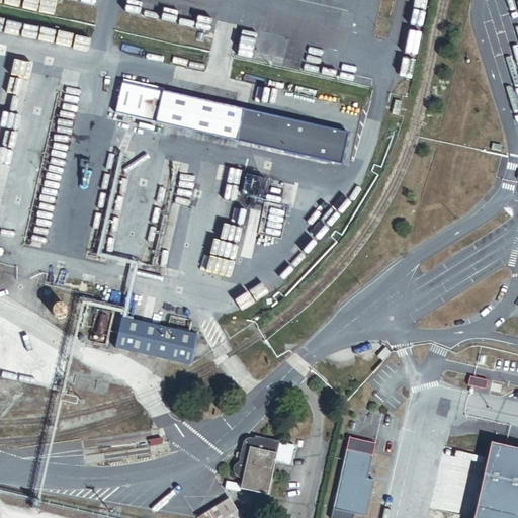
[(243,109),(122,82),(115,112),(237,140),(243,109)]
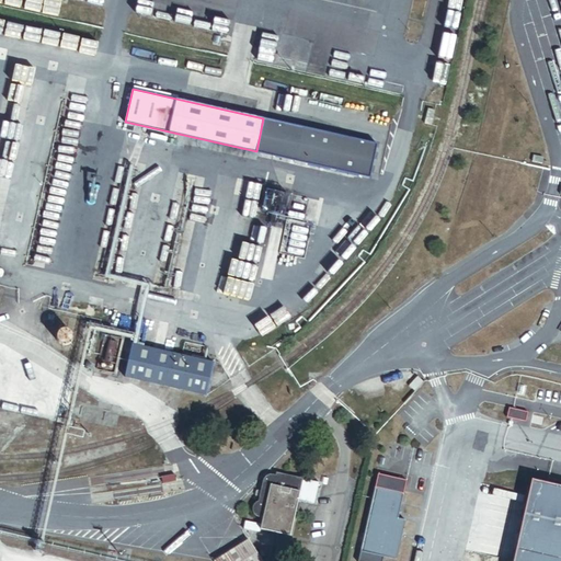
[(433,125),(437,110),(431,109),(426,123),(433,125)]
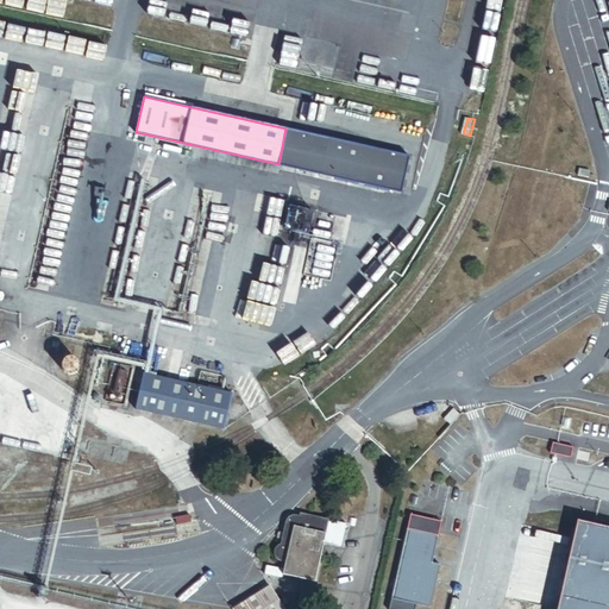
[(410,156),(286,129),(278,164),(402,193),(410,156)]
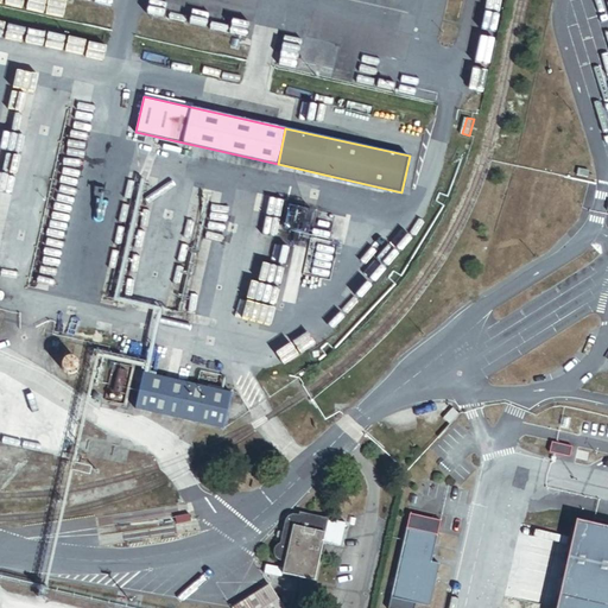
[(158,346),(122,339),(119,354),(154,362),(158,346)]
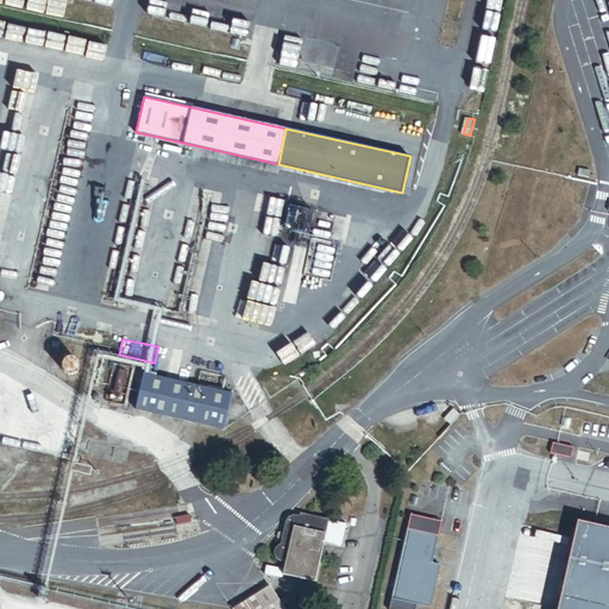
[(79,370),(79,369),(79,366),(79,364),(77,363),(76,362),(75,360),(73,359),(71,359),(69,359),(67,360),(66,362),(64,363),(63,364),(63,366),(63,369),(63,370),(64,372),(67,374),(68,375),(70,375),(71,375),(74,375),(76,374),(77,372),(79,370)]
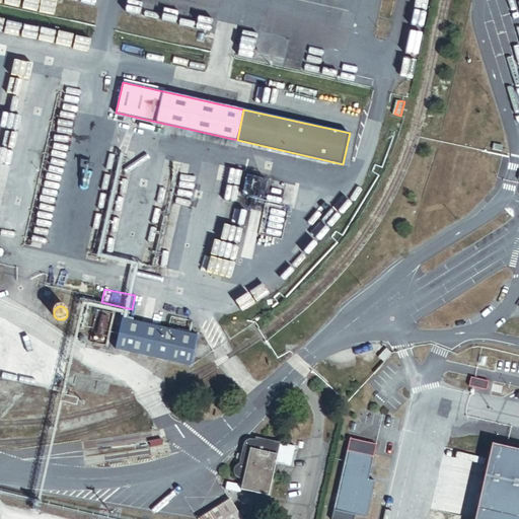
[(151,313),(137,309),(136,315),(150,319),(151,313)]
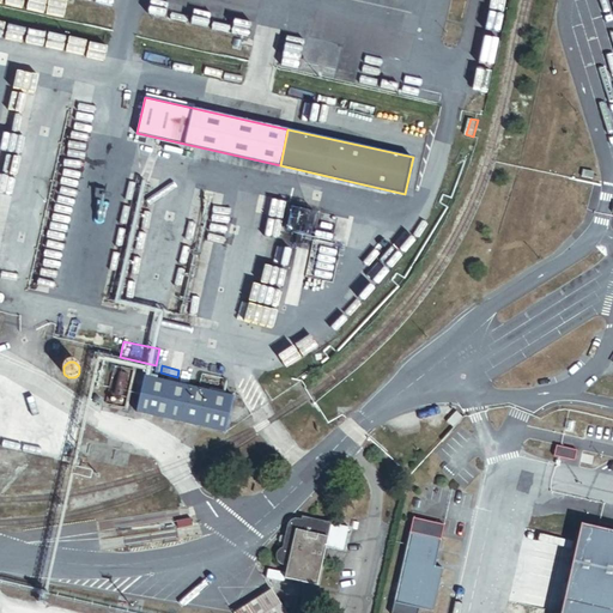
[(199,369),(184,365),(181,375),(196,380),(199,369)]
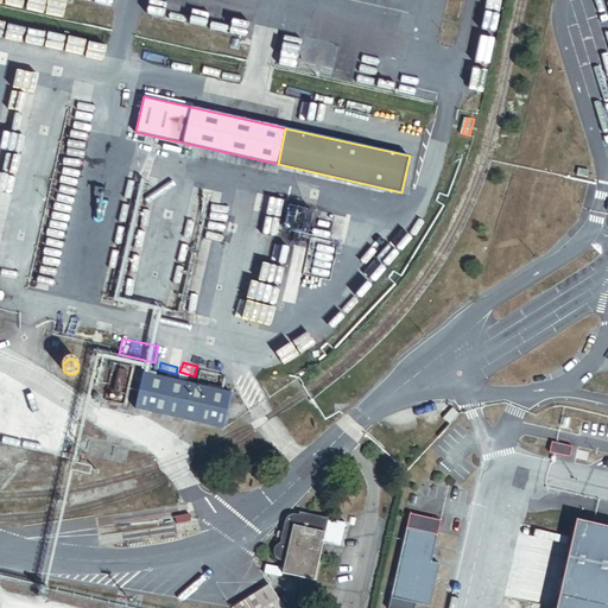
[(124,405),(133,368),(115,363),(106,400),(124,405)]
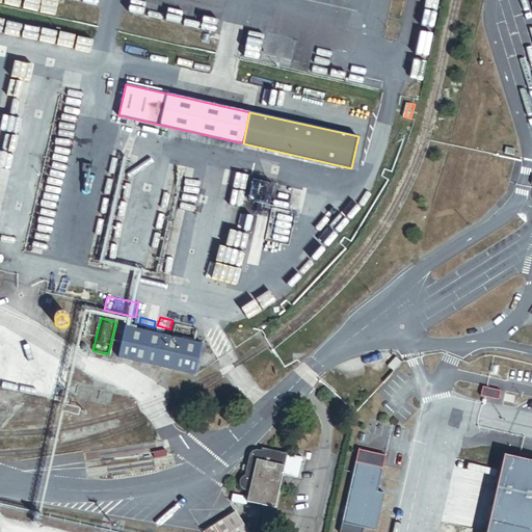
[(176,325),(174,336),(193,340),(195,330),(176,325)]
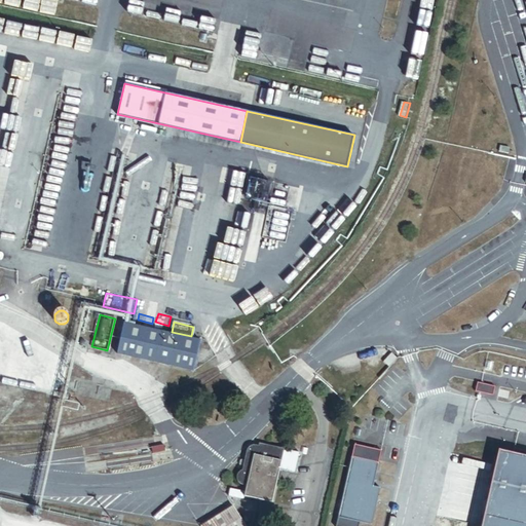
[(200,340),(124,323),(117,354),(193,372),(200,340)]
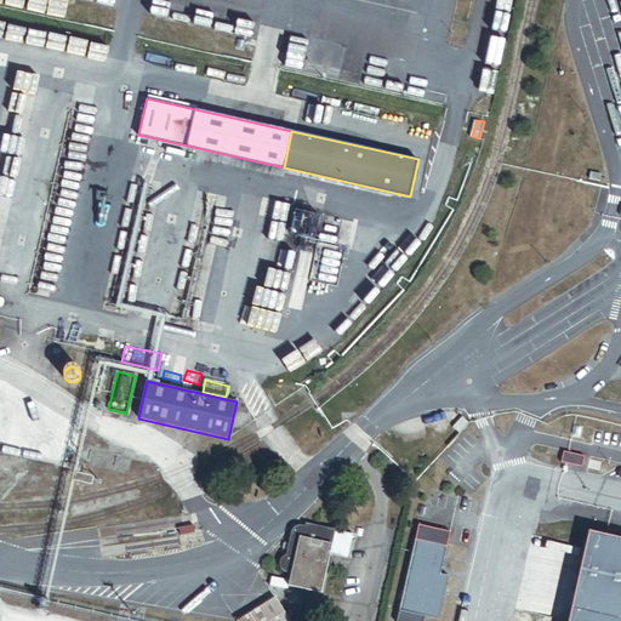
[(584,456),(564,453),(562,462),(581,466),(584,456)]
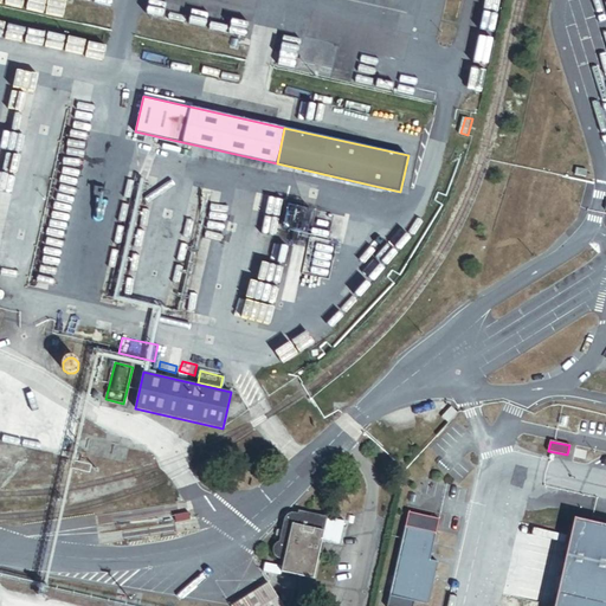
[(327,517),(298,510),(297,514),(294,514),(289,514),(285,516),(278,542),(275,545),(274,547),(272,550),(274,555),(276,559),(283,560),(281,572),(313,579),(327,517)]
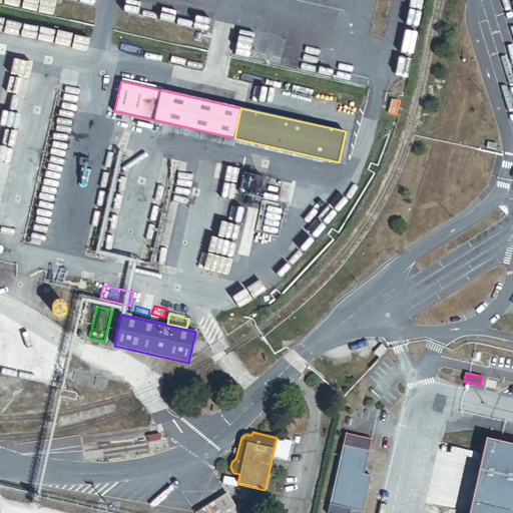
[(372,440),(346,434),(330,503),(351,507),(363,510),(370,476),(364,475),(372,440)]
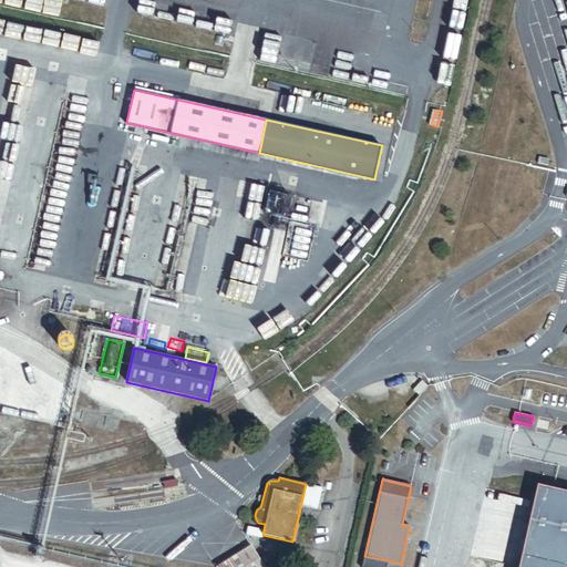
[(566,566),(566,487),(536,480),(516,566),(566,566)]
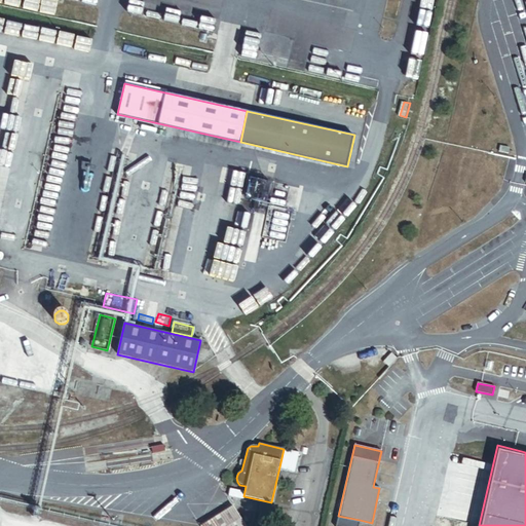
[(271,506),(262,504),(260,515),(269,517),(271,506)]
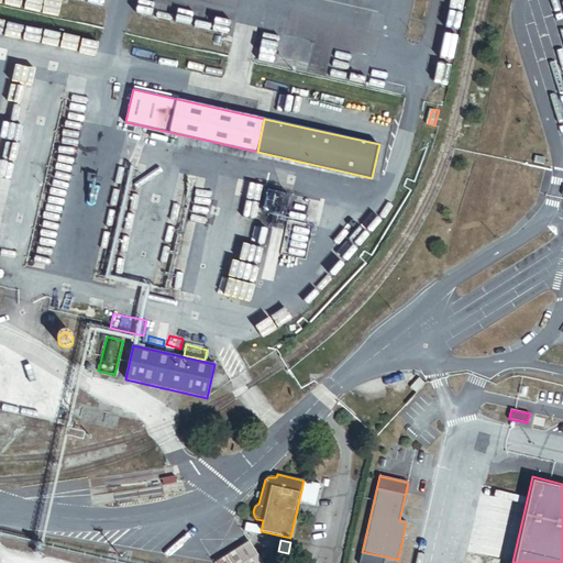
[(263,562),(249,541),(214,562),(213,562),(263,562)]
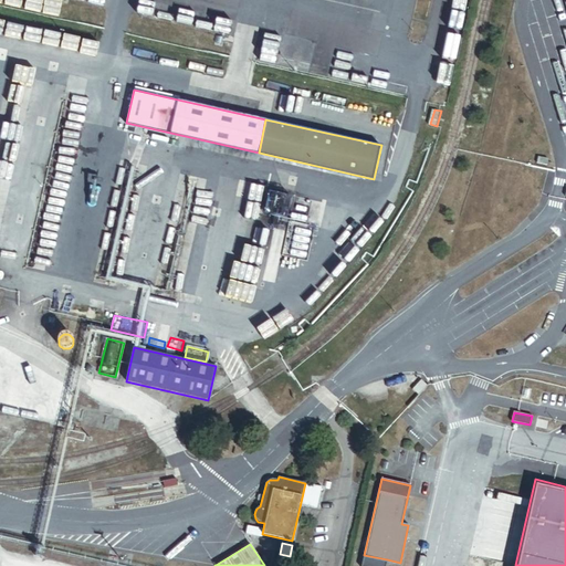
[(362,565),(385,565),(387,559),(364,555),(362,565)]
